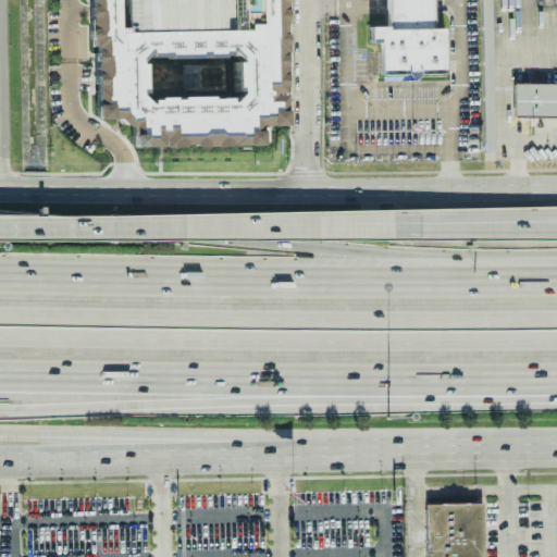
[(85,0),(86,48),(93,48),(94,120),(119,119),(119,126),(130,126),(131,147),(269,146),(268,126),(280,126),(279,0),(85,0)]
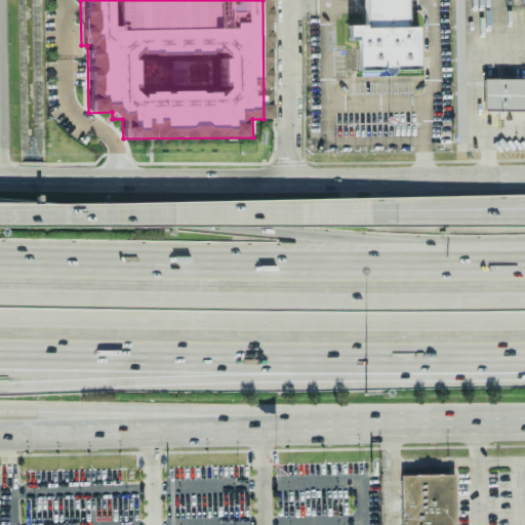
[(352,71),(351,40),(345,40),(345,27),(362,25),(362,0),(409,0),(409,26),(417,27),(418,73),(352,71)]
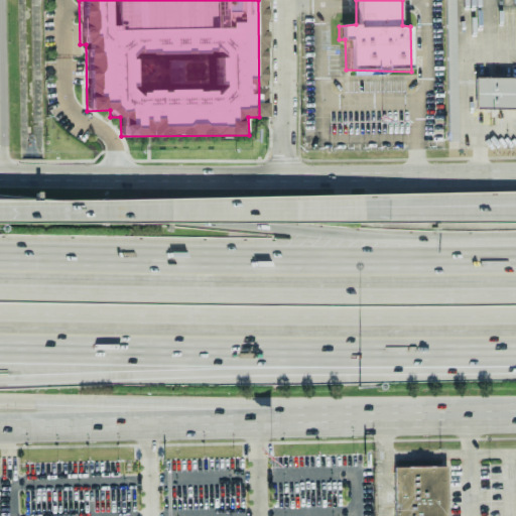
[(474,79),(515,79),(515,105),(475,106),(474,79)]
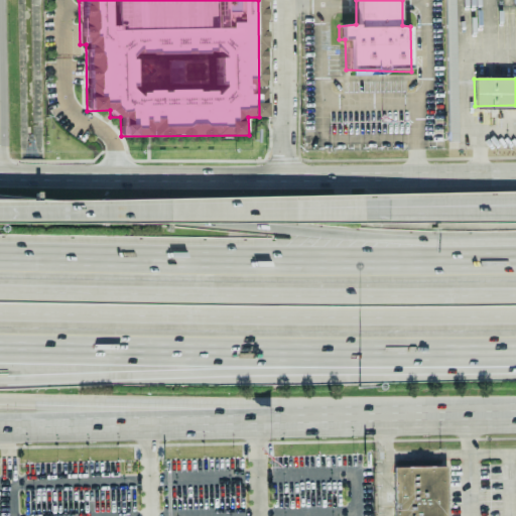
[(393,515),(393,467),(444,467),(444,515),(393,515)]
